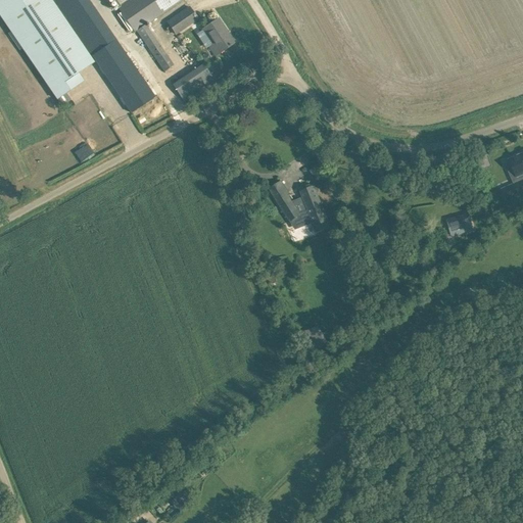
[(93,62),(88,53),(51,0),(0,0),(0,15),(57,99),(84,81),(78,73),(93,62)]
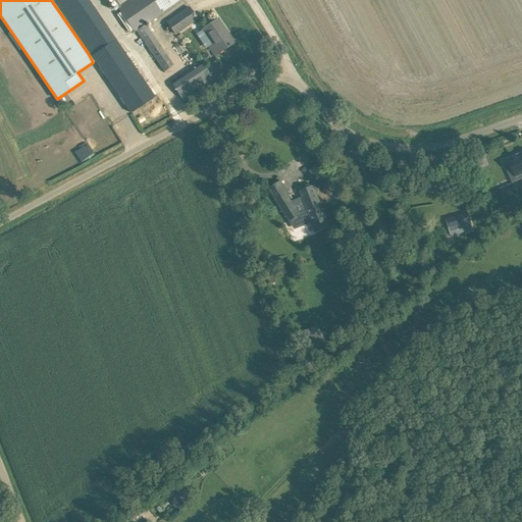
[(115,0),(122,10),(135,27),(137,31),(145,25),(180,0),(129,0),(128,0),(115,0)]
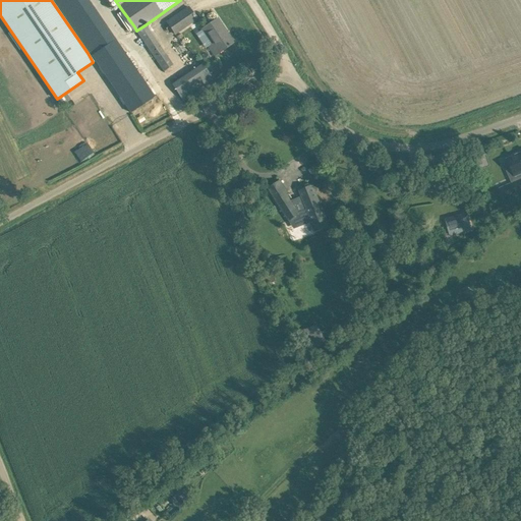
[(166,22),(174,35),(196,19),(188,8),(166,22)]
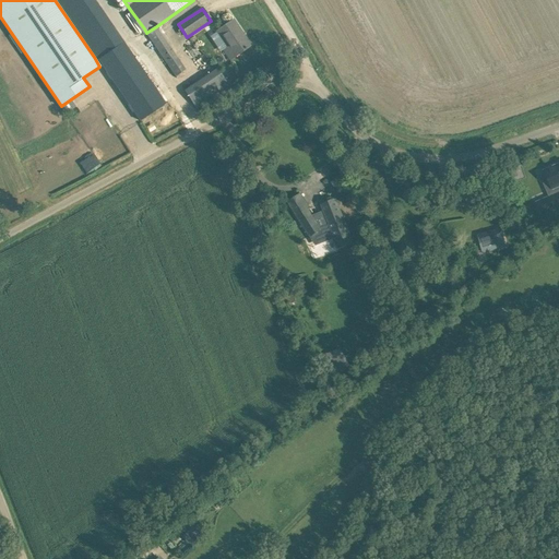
[(131,11),(125,15),(138,34),(144,28),(131,11)]
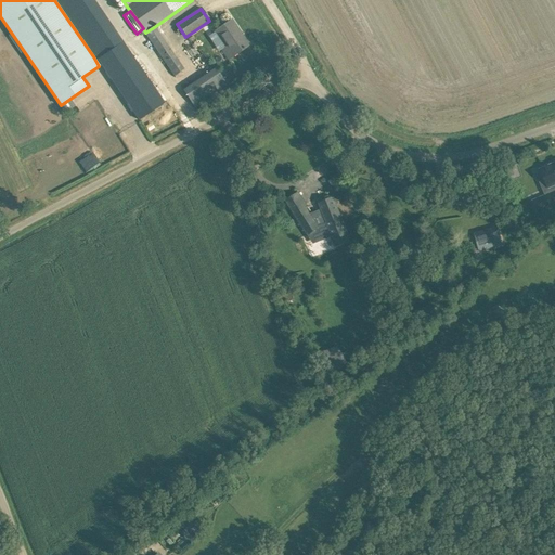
[(102,18),(79,34),(92,51),(98,60),(119,44),(114,36),(102,18)]
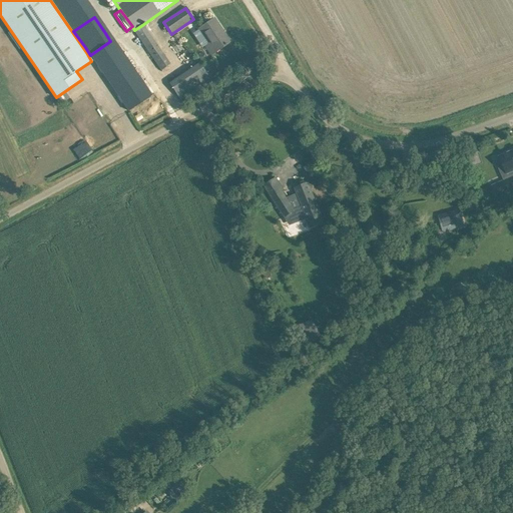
[(199,28),(209,43),(204,45),(211,55),(228,43),(221,32),(222,31),(214,18),(199,28)]
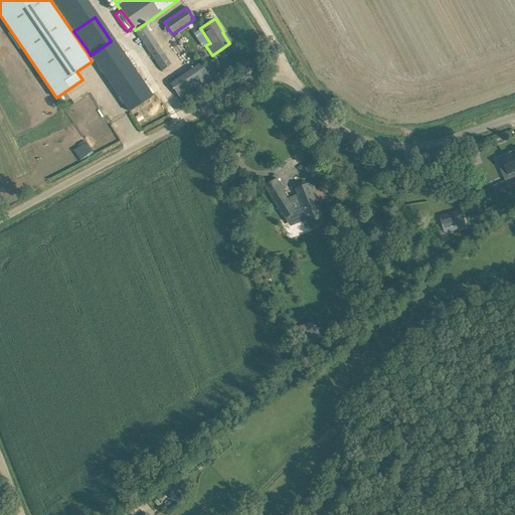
[(151,37),(143,25),(135,30),(143,42),(151,37)]
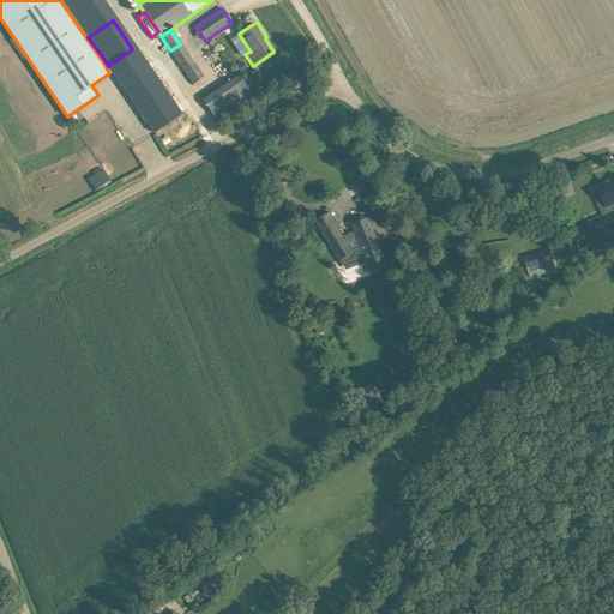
[(192,61),(180,44),(170,50),(182,68),(192,61)]
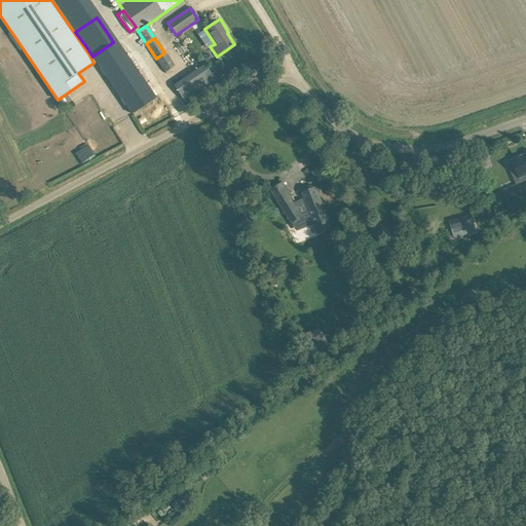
[(113,42),(92,57),(132,114),(155,98),(116,40),(113,42)]
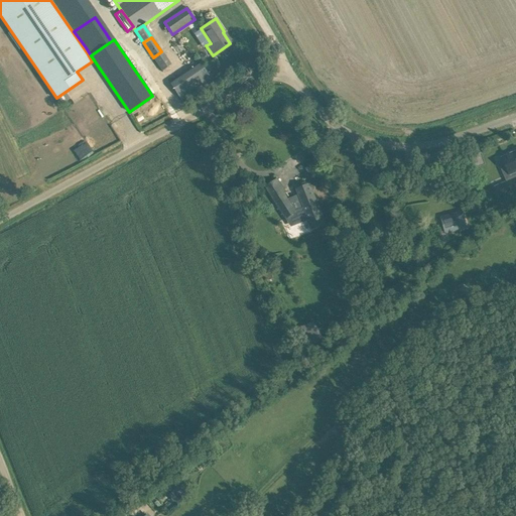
[(170,65),(161,51),(153,57),(162,71),(170,65)]
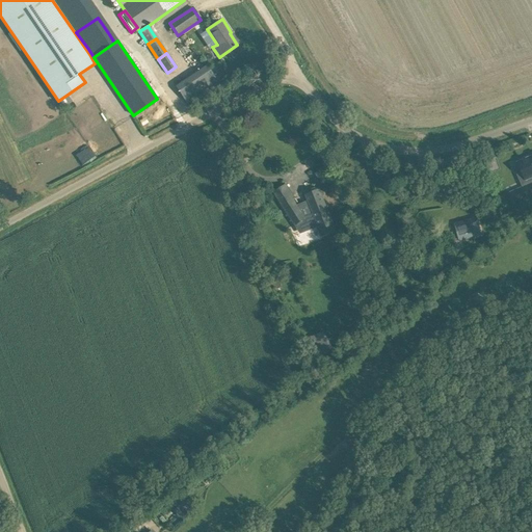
[(223,73),(215,78),(207,65),(177,86),(188,104),(227,78),(223,73)]
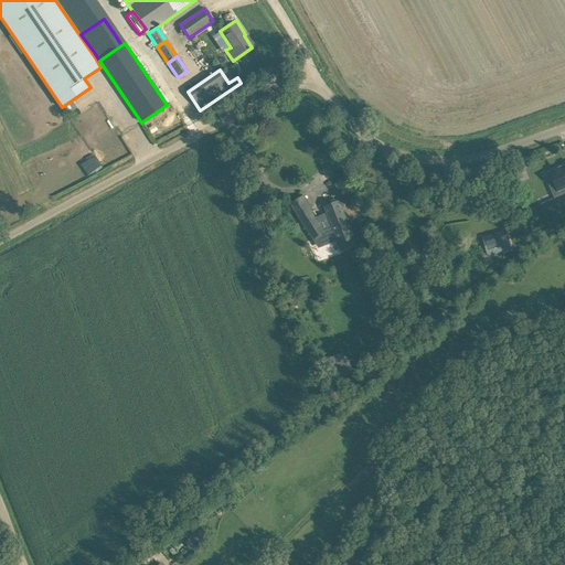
[(564,166),(550,172),(554,182),(558,191),(564,187),(564,166)]
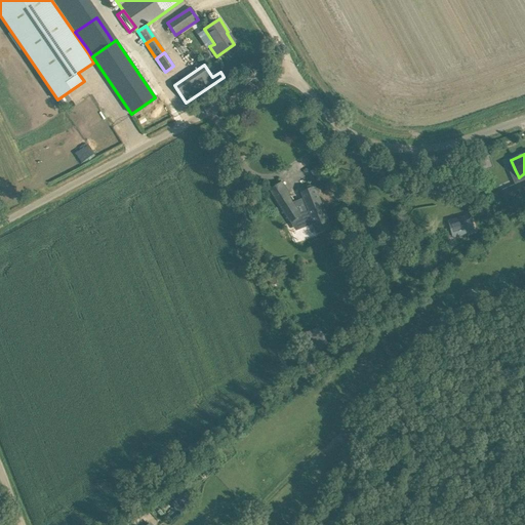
[(505,190),(503,191),(509,201),(524,193),(524,180),(516,186),(512,187),(516,197),(509,200),(505,191),(506,191),(505,190)]
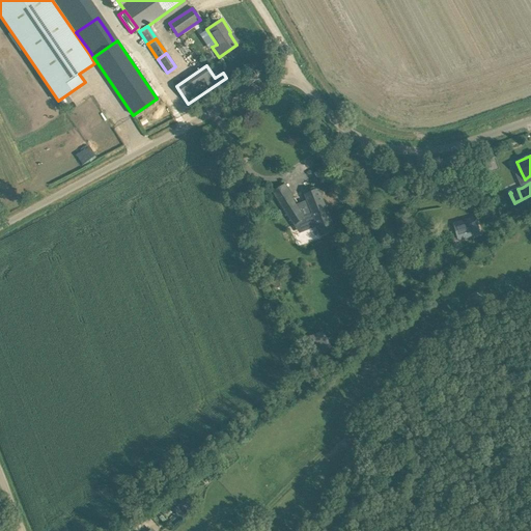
[(285,185),(274,192),(294,224),(294,225),(300,233),(316,227),(320,236),(334,231),(332,224),(333,224),(318,189),(305,194),(307,200),(297,204),(292,199),(295,198),(285,185)]
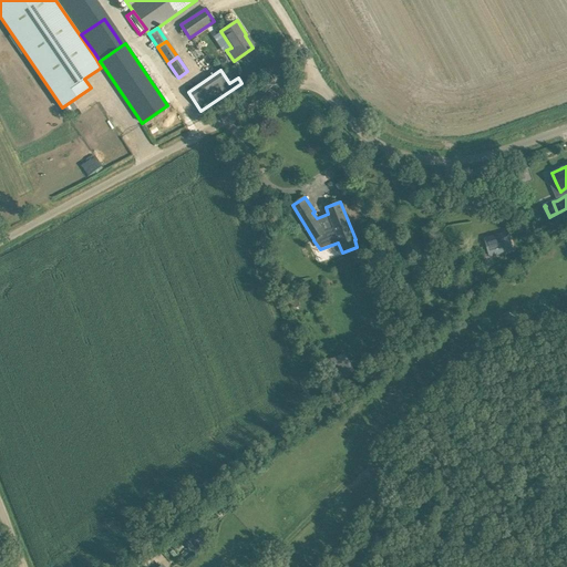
[(483,237),(488,257),(513,250),(507,230),(483,237)]
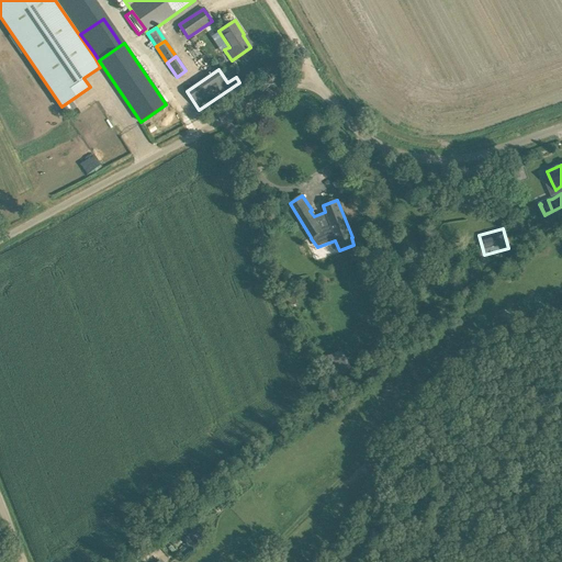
[(288,298),(292,307),(299,304),(293,294),(288,298)]
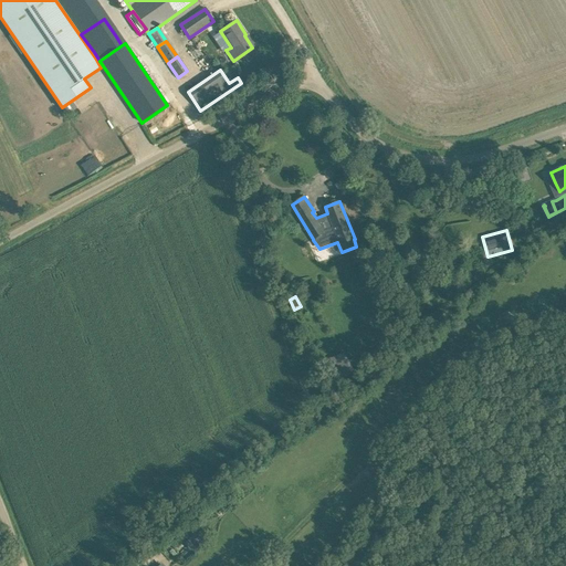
[(346,352),(329,359),(338,377),(354,369),(346,352)]
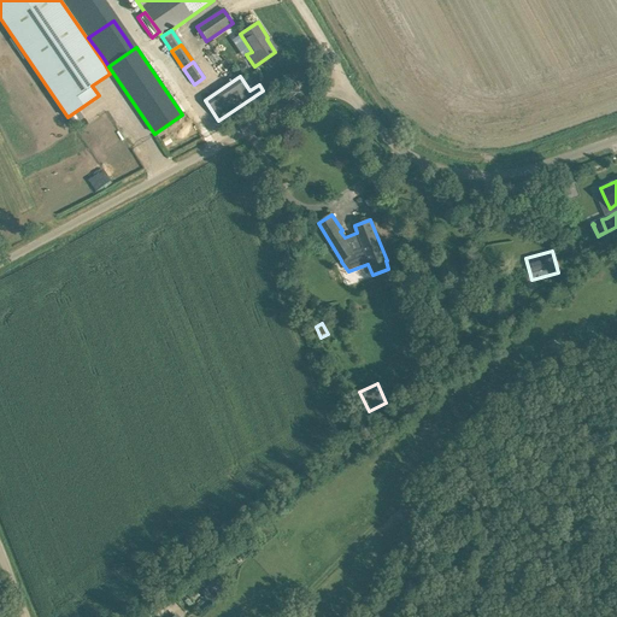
[(200,593),(211,604),(219,597),(209,585),(200,593)]
